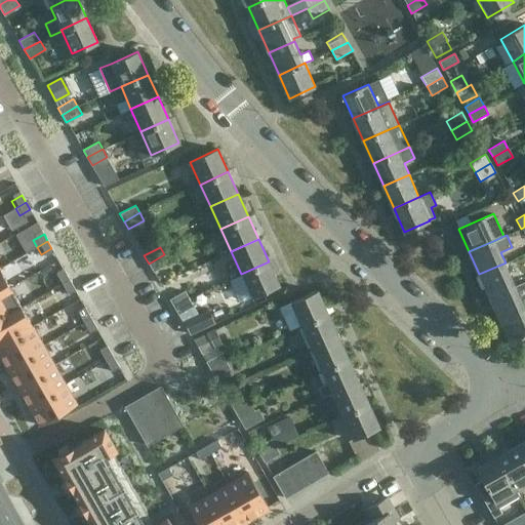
[(168,263),(164,254),(149,264),(153,271),(168,263)]
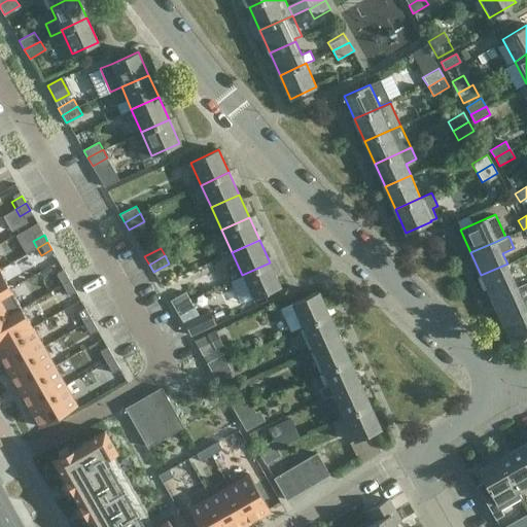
[(270,262),(242,275),(252,297),(280,285),(270,262)]
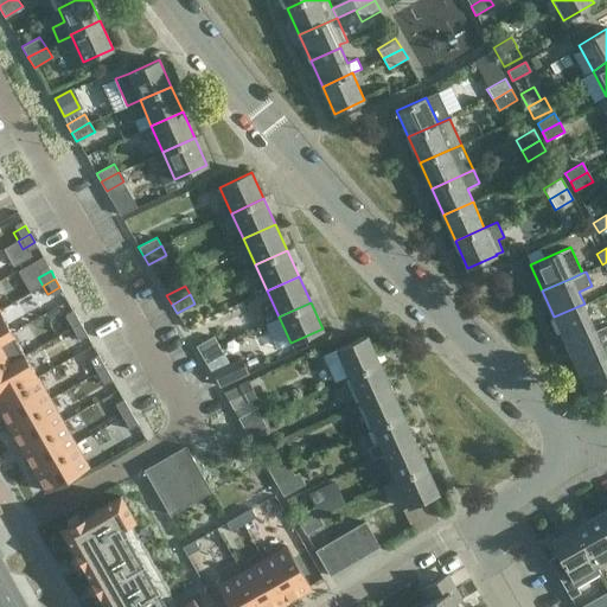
[(554,317),(566,343),(596,330),(585,304),(554,317)]
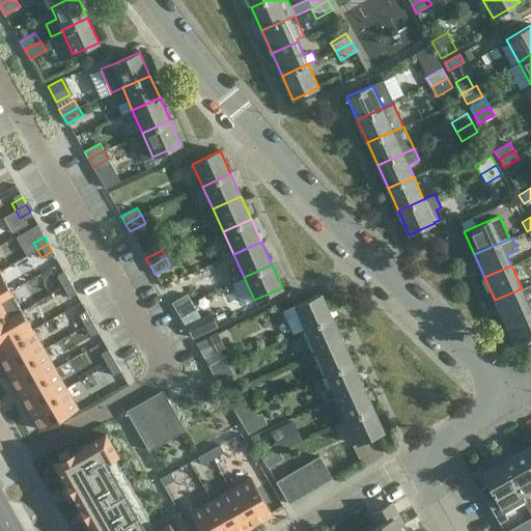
[(0,271),(0,296),(10,290),(0,271)]
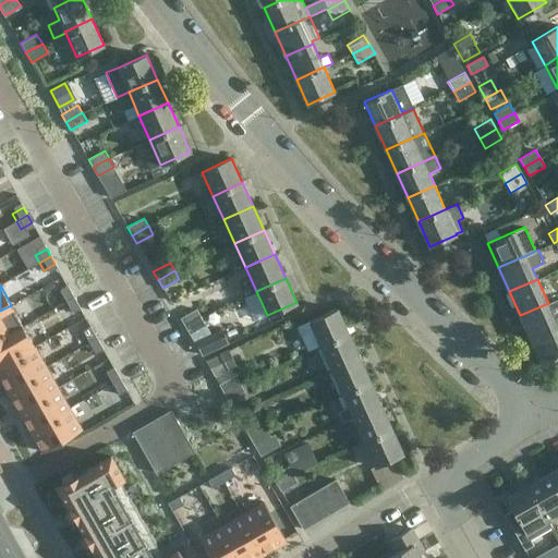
[(70,289),(58,295),(62,303),(74,296),(70,289)]
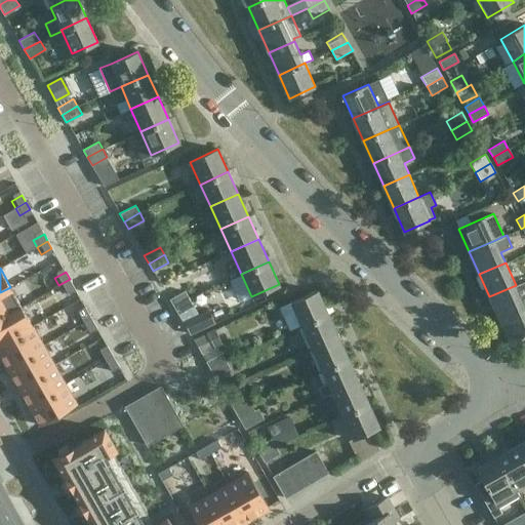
[(70,279),(58,285),(63,292),(74,286),(70,279)]
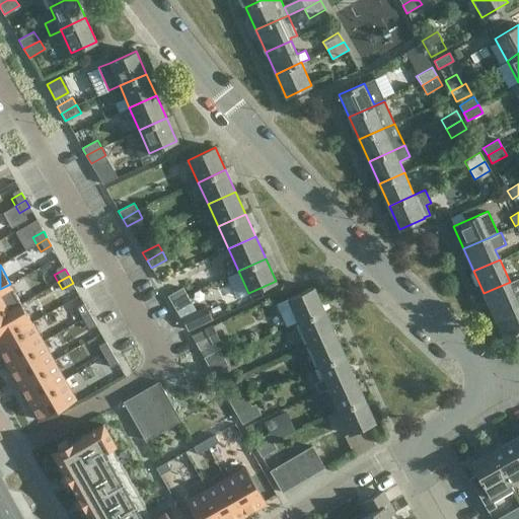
[(494,315),(518,304),(518,277),(510,282),(484,293),(494,315)]
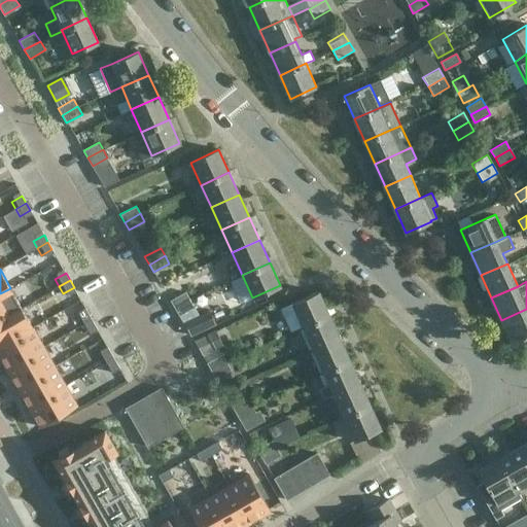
[(10,288),(0,293),(0,319),(22,308),(10,288)]
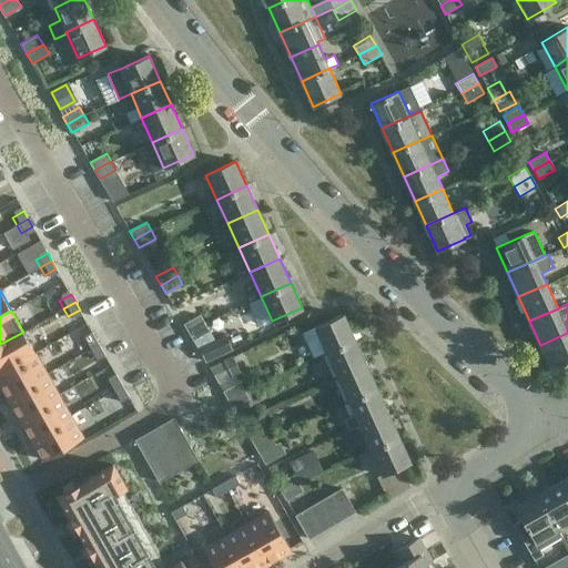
[(182,322),(188,332),(204,322),(200,313),(182,322)]
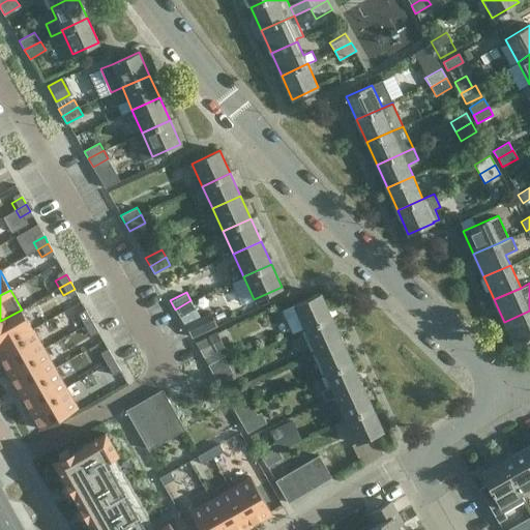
[(321,293),(293,305),(303,329),(331,317),(321,293)]
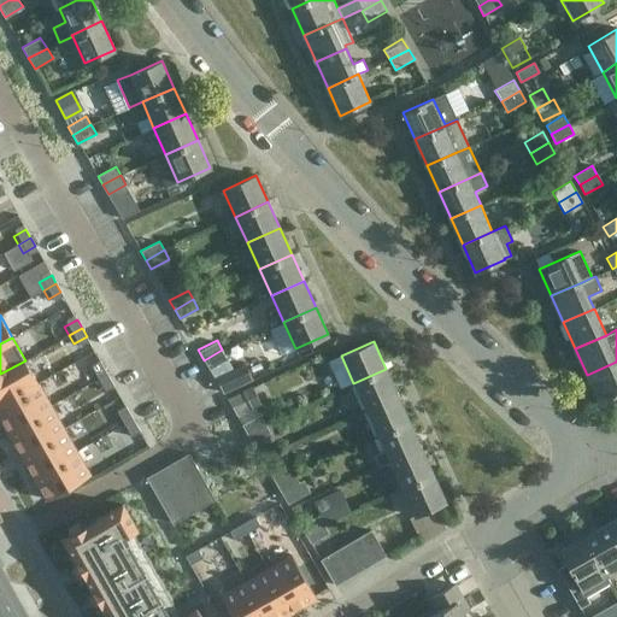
[(222,350),(204,360),(209,369),(227,359),(222,350)]
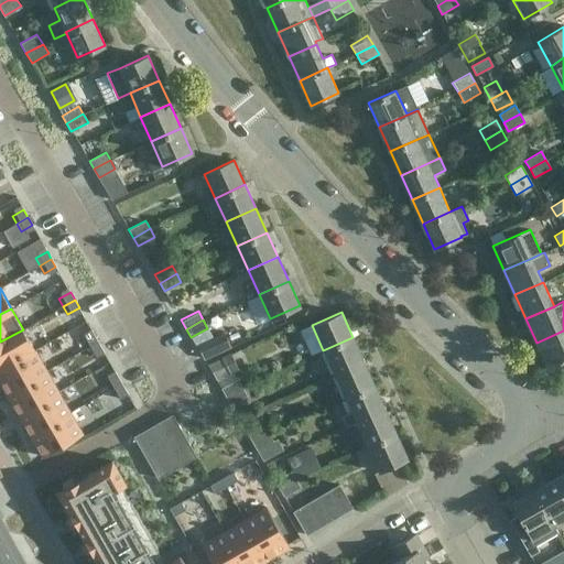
[(23,329),(0,342),(0,369),(35,350),(23,329)]
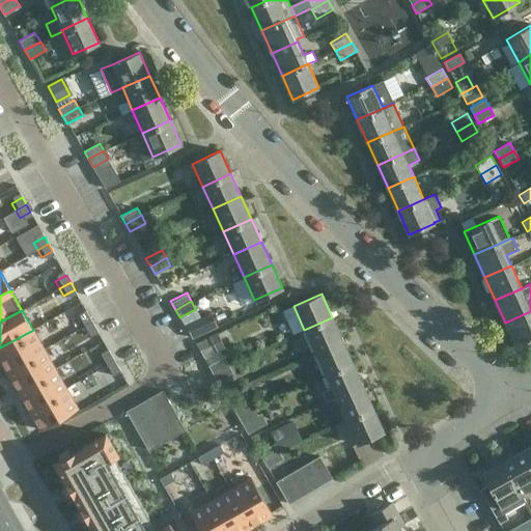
[(530,339),(530,311),(505,323),(515,347),(530,339)]
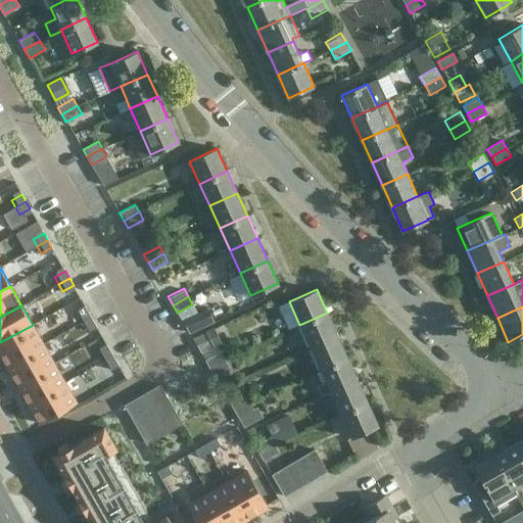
[(215,322),(208,307),(198,313),(183,320),(187,329),(189,334),(215,323),(215,322)]
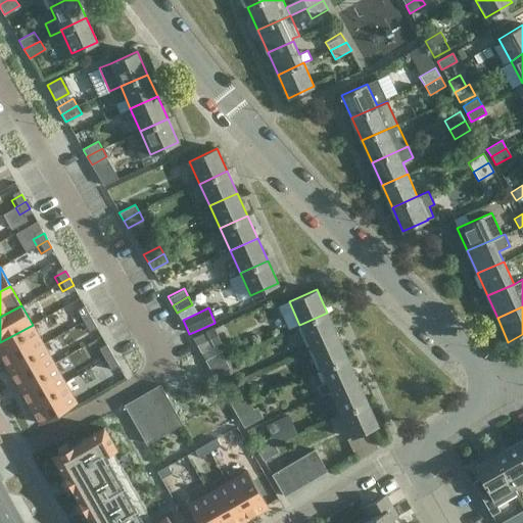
[(87,310),(77,316),(80,323),(91,317),(87,310)]
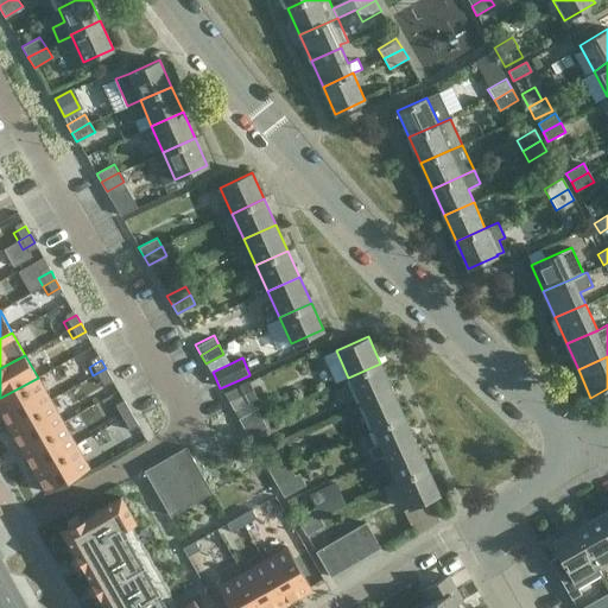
[(392,390),(380,363),(348,378),(360,404),(392,390)]
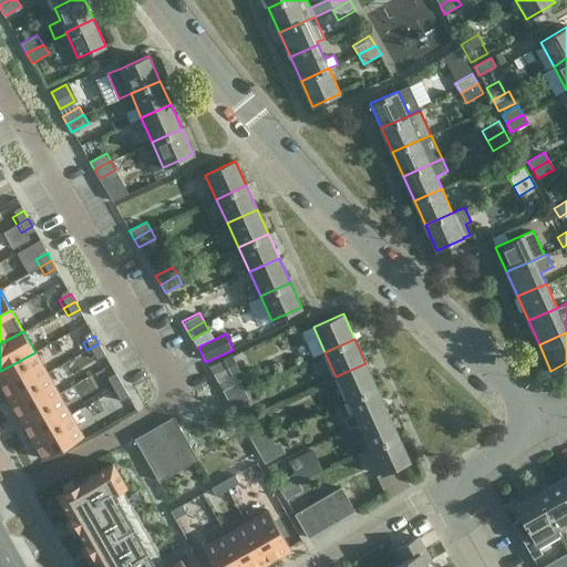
[(99,343),(86,350),(91,358),(103,351),(99,343)]
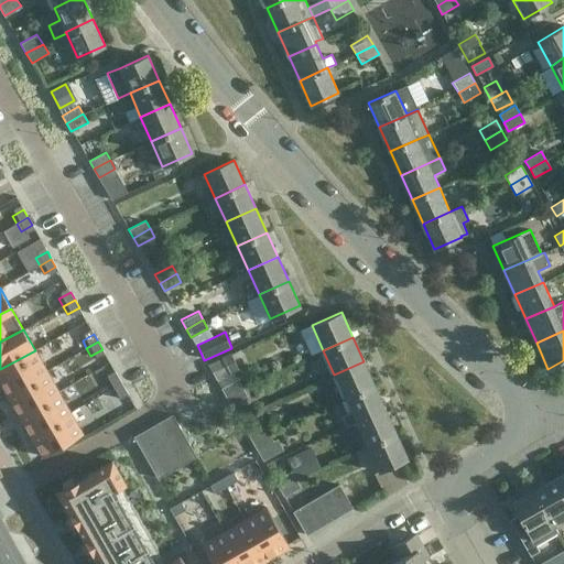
[(35,350),(0,369),(0,380),(7,393),(46,370),(35,350)]
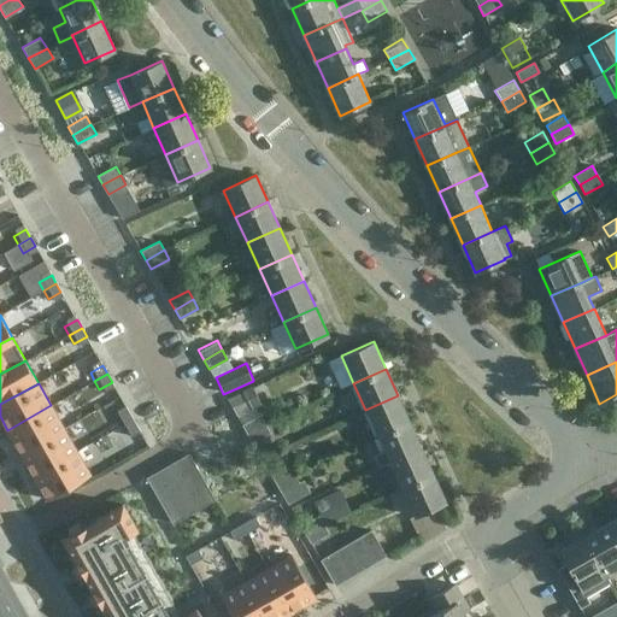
[(242,389),(227,397),(238,417),(252,410),(242,389)]
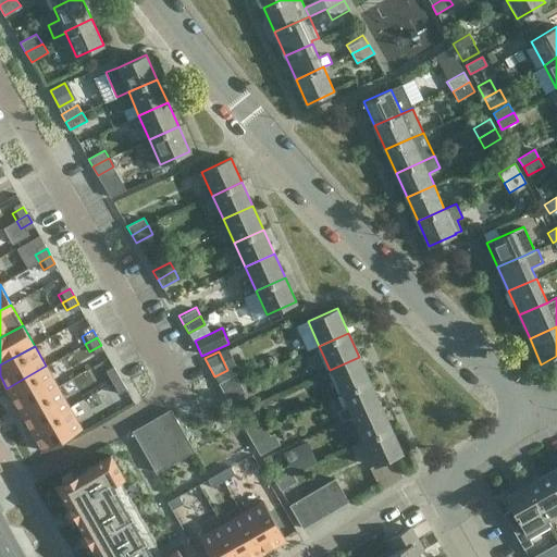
[(359,357),(330,370),(341,394),(370,381),(359,357)]
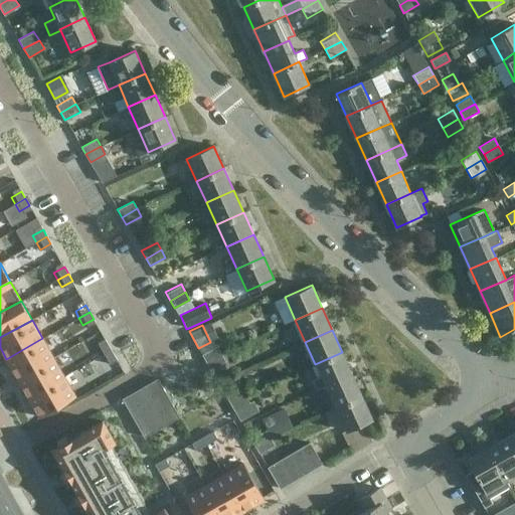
[(42,338),(6,359),(17,378),(53,357),(42,338)]
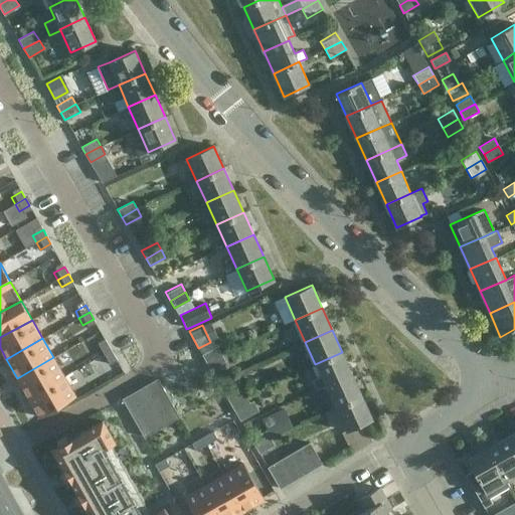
[(107,343),(97,348),(101,355),(111,349),(107,343)]
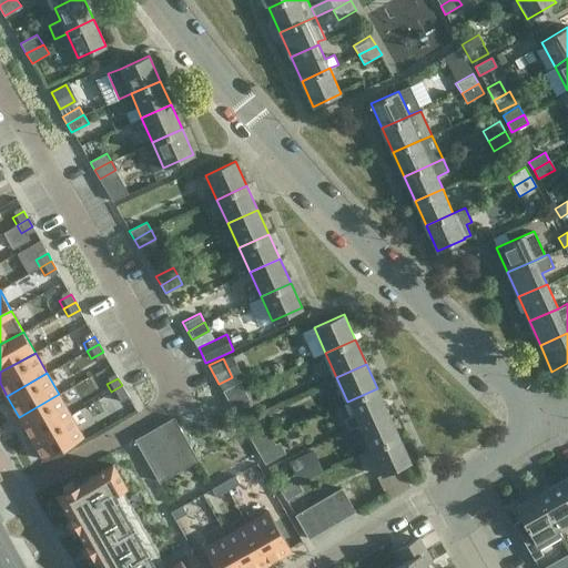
[(221,388),(226,397),(243,387),(239,379),(221,388)]
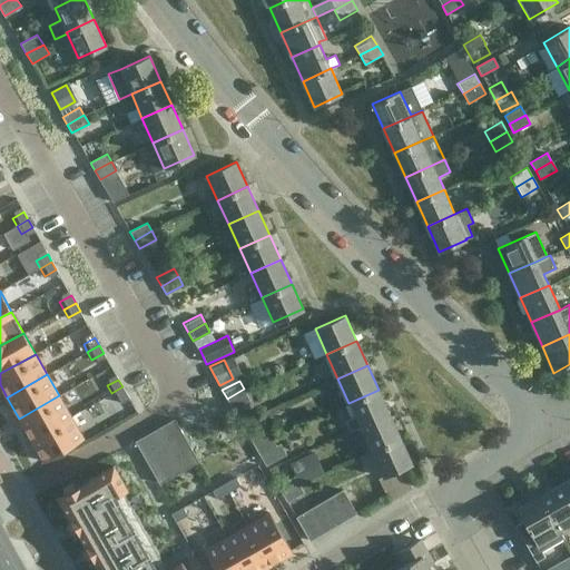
[(123,386),(111,393),(116,401),(127,394),(123,386)]
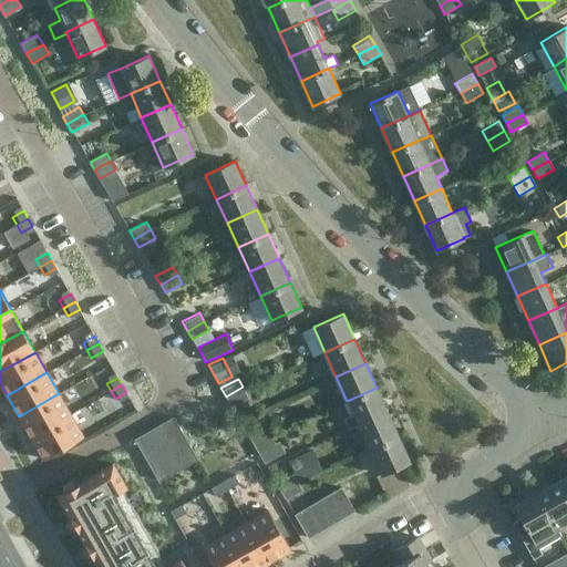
[(247,395),(243,387),(226,397),(230,404),(247,395)]
